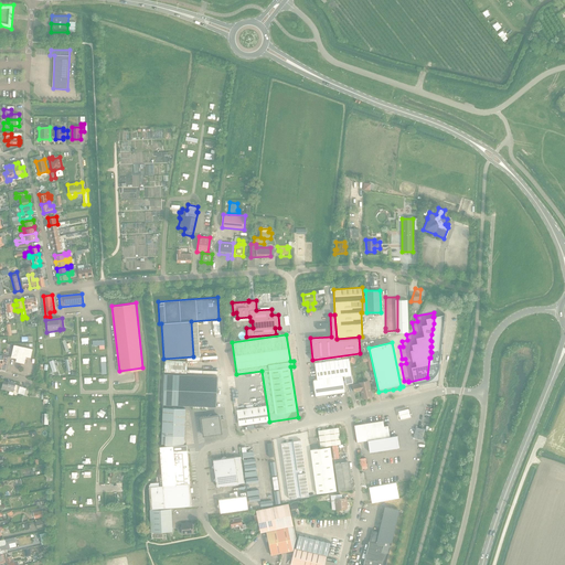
[(25,356),(31,358),(32,349),(13,344),(11,358),(17,359),(16,362),(24,363),(25,356)]
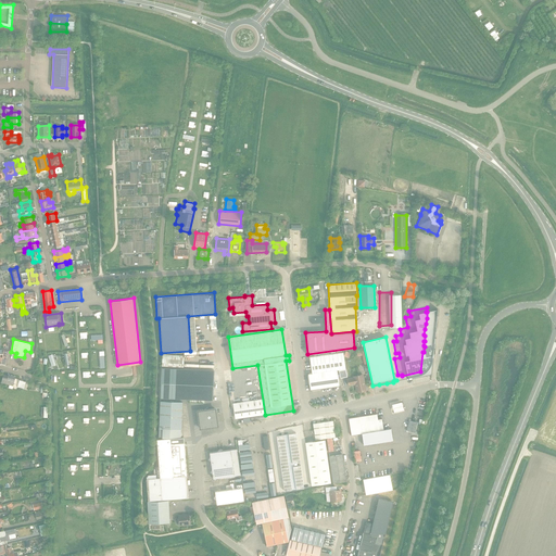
[(339,369),(345,368),(343,353),(310,357),(312,373),(339,369)]
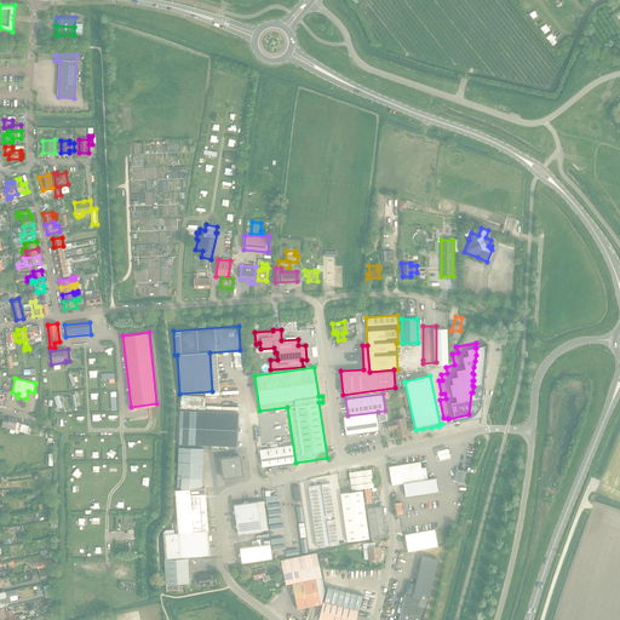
[(181,408),(205,409),(205,396),(181,395),(181,408)]
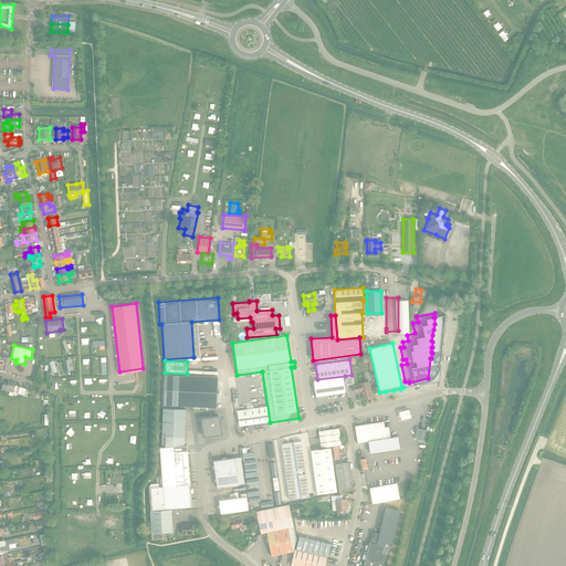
[(165,375),(164,405),(202,407),(217,407),(218,377),(165,375)]
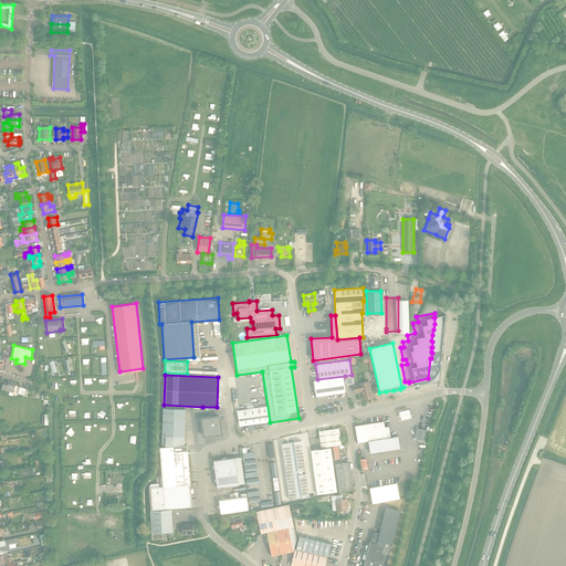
[(343,377),(345,376),(317,379),(317,380),(314,380),(316,397),(345,392),(343,377)]
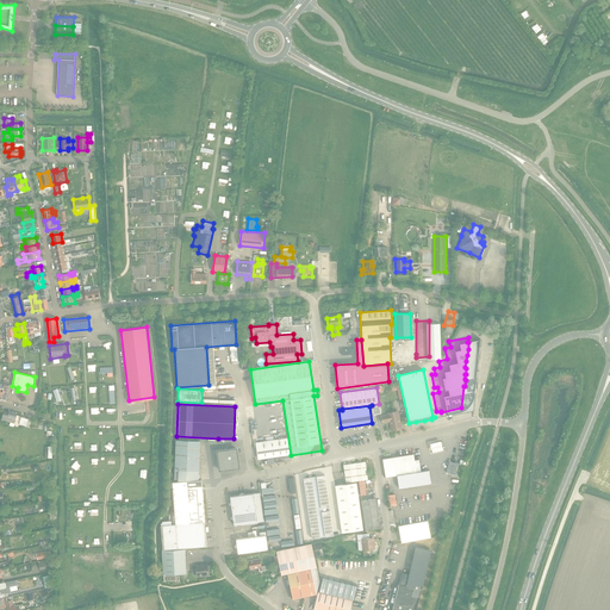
[(14,423),(17,414),(10,411),(8,412),(4,411),(1,421),(14,423)]
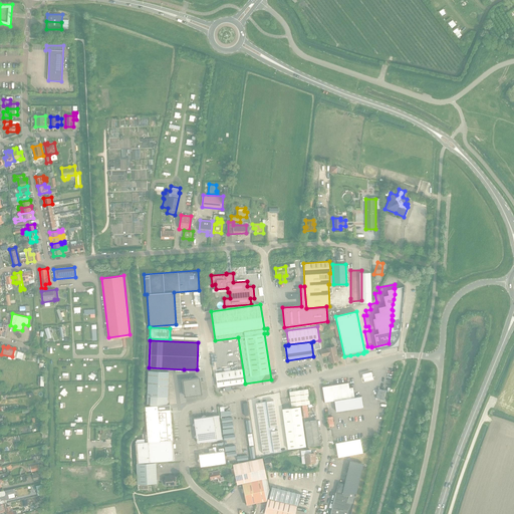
[(330,362),(338,360),(335,347),(321,350),(322,356),(329,354),(329,357),(330,362)]
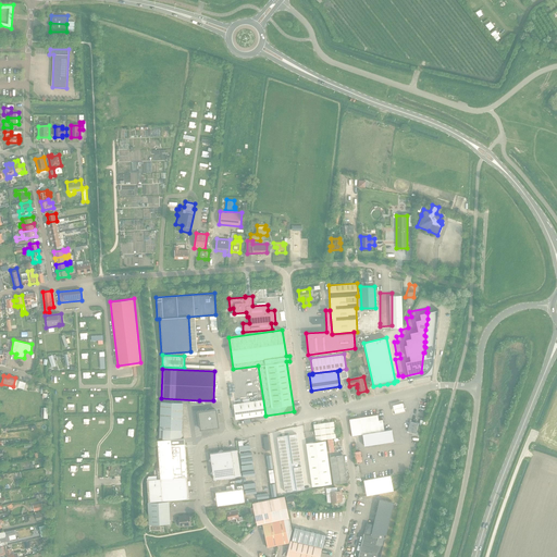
[(261,387),(235,391),(239,419),(265,416),(261,387)]
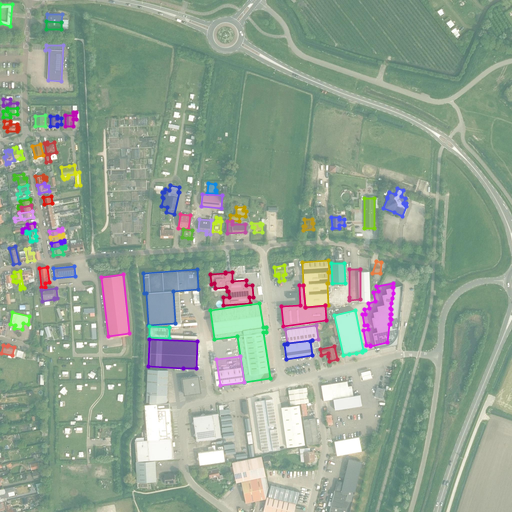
[(146,395),(146,402),(153,403),(153,395),(167,396),(168,370),(147,369),(146,395)]
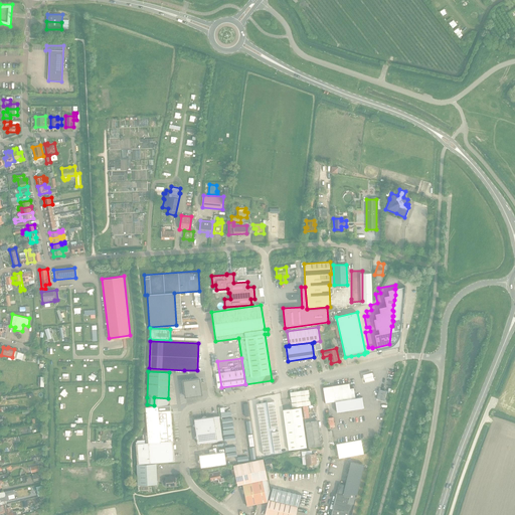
[(363,373),(365,381),(374,379),(372,371),(363,373)]
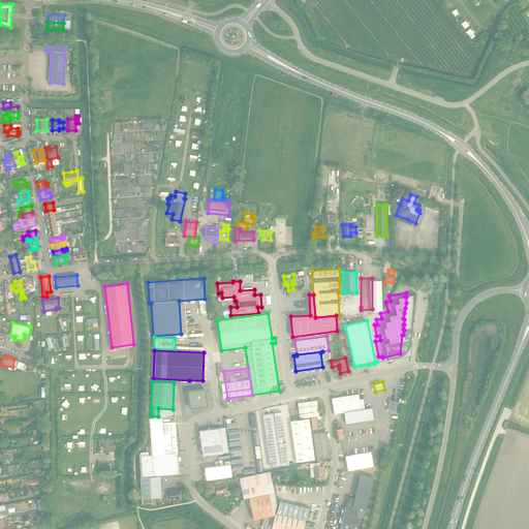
[(188,392),(190,408),(204,406),(207,403),(205,389),(188,392)]
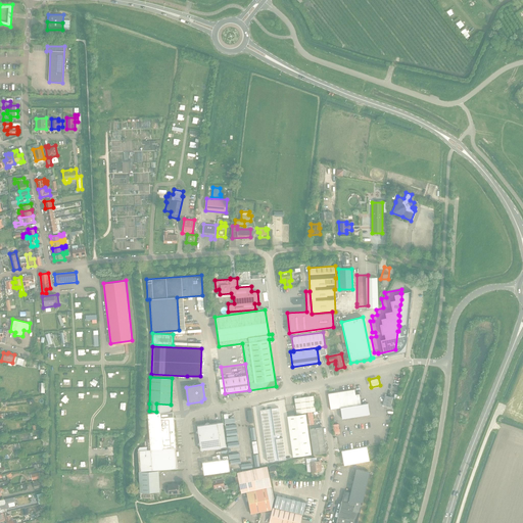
[(354,389),(328,393),(330,410),(340,409),(342,418),(369,415),(367,402),(361,403),(359,394),(355,394),(354,389)]
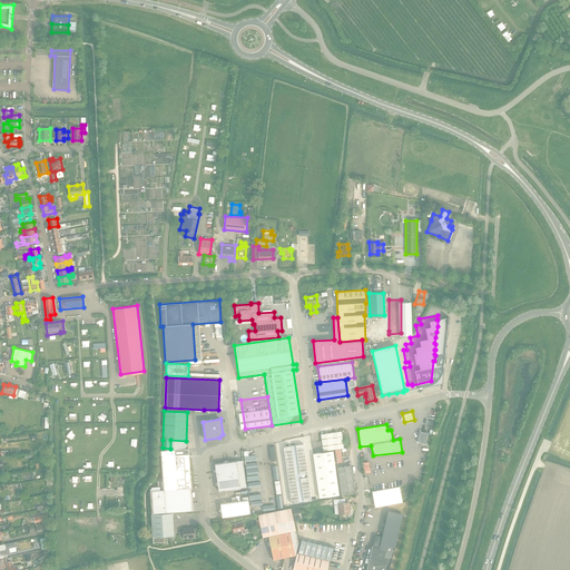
[(421,431),(418,442),(419,442),(425,444),(428,435),(428,432),(421,431)]
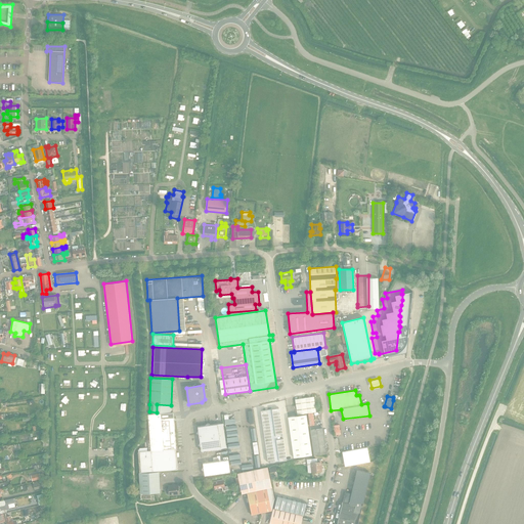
[(295,399),(297,415),(316,411),(314,397),(306,398),(295,399)]
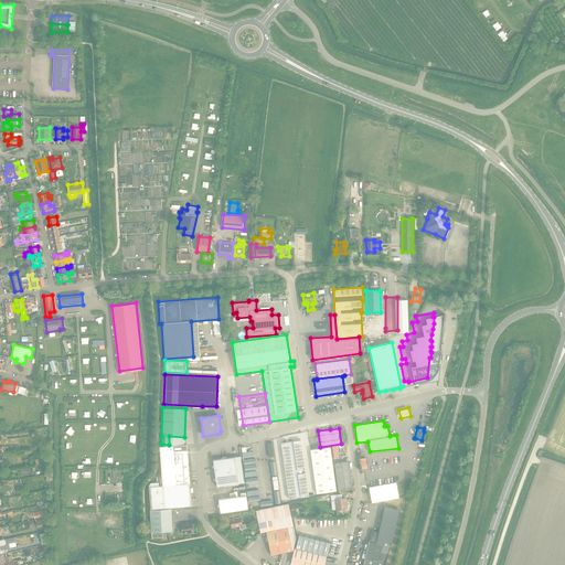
[(149,487),(150,509),(191,505),(190,483),(187,450),(187,445),(173,446),(159,447),(160,457),(162,486),(159,486),(159,482),(151,483),(149,486),(149,487)]
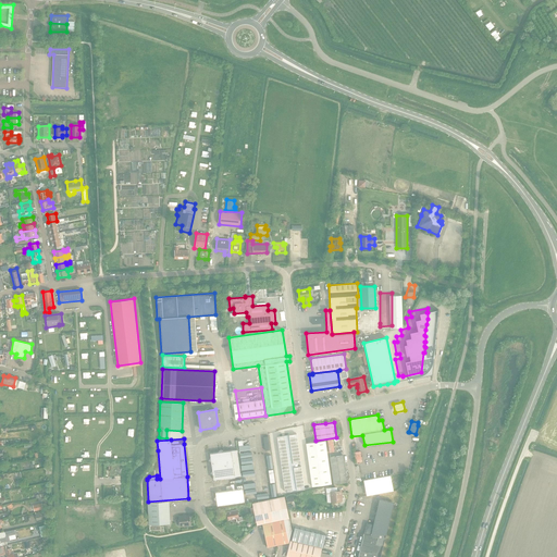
[(306,444),(312,487),(332,485),(325,441),(306,444)]
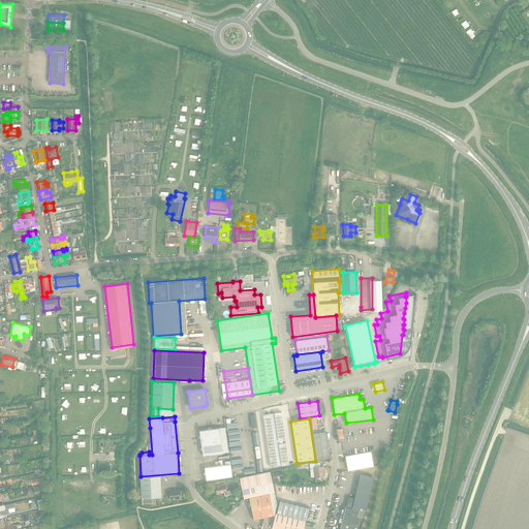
[(203,452),(203,456),(228,452),(225,428),(199,431),(199,435),(198,437),(200,439),(201,447),(199,449),(203,452)]
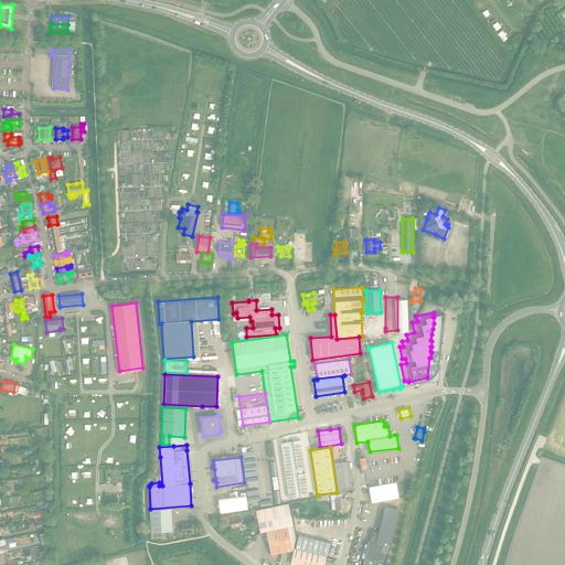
[(334,464),(338,491),(352,489),(348,461),(334,464)]
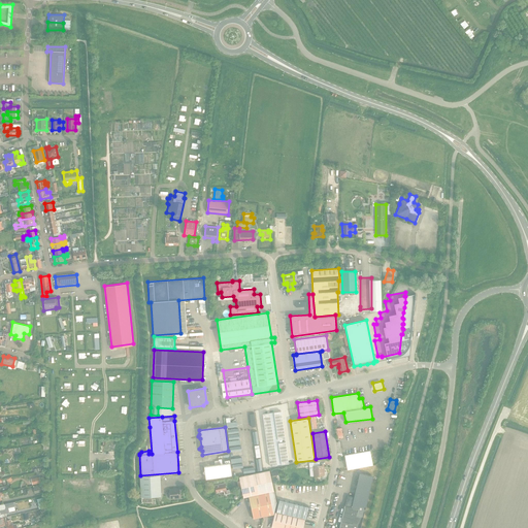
[(344,456),(348,469),(372,465),(370,451),(344,456)]
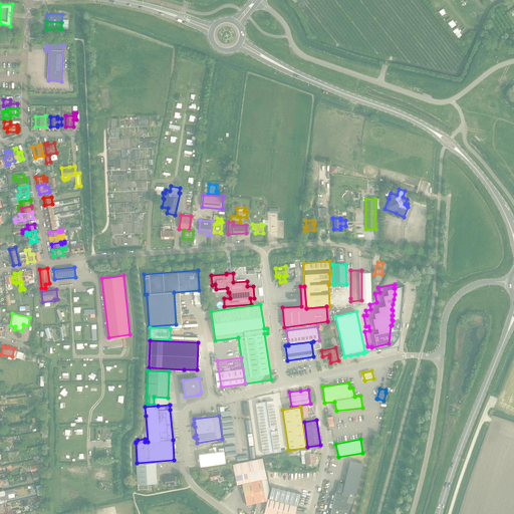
[(200,462),(201,467),(225,463),(224,451),(199,455),(199,459),(198,461),(200,462)]
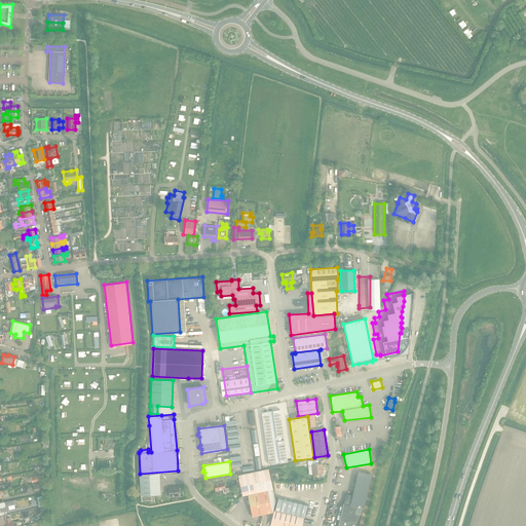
[(312,468),(313,475),(323,474),(322,464),(312,464),(312,465),(311,466),(311,468),(312,468)]
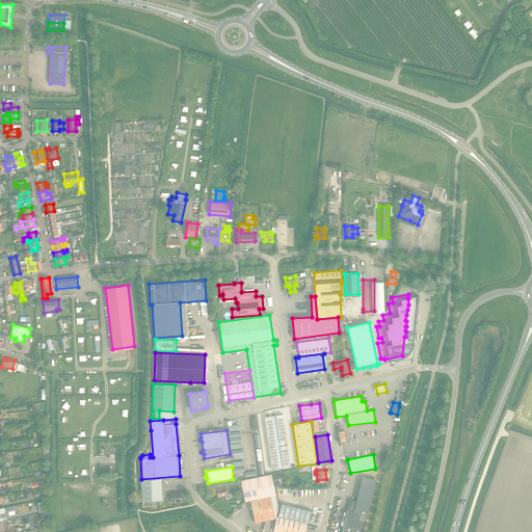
[(275,519),(278,506),(271,474),(241,481),(245,501),(250,500),(255,523),(275,519)]
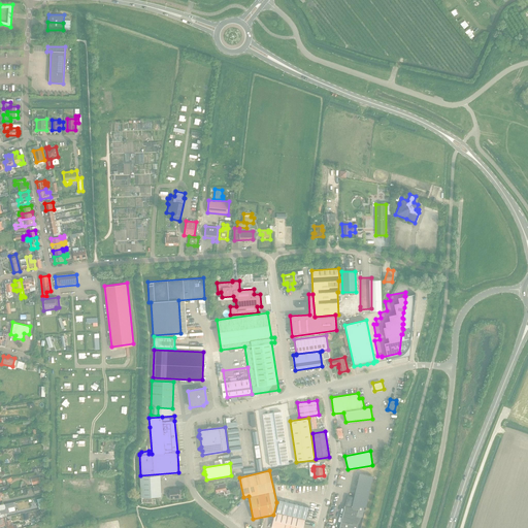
[(140,476),(141,497),(161,496),(160,475),(140,476)]
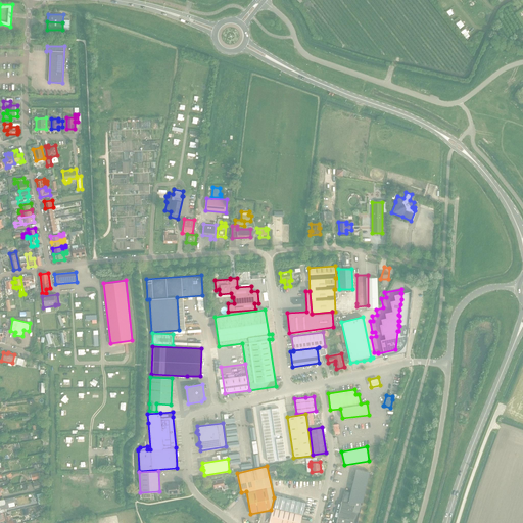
[(348,504),(343,502),(336,522),(357,522),(362,504),(363,505),(371,474),(357,471),(348,504)]
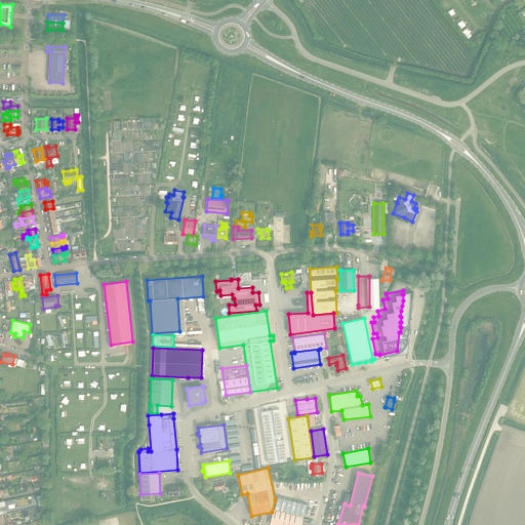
[(228,487),(225,488),(224,481),(213,483),(215,490),(223,488),(223,492),(229,490),(228,487)]
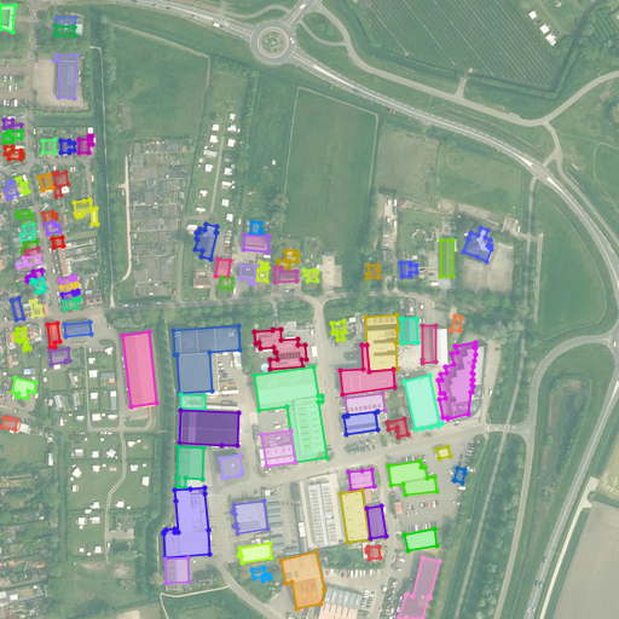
[(39,571),(40,579),(48,577),(48,576),(51,576),(50,568),(39,571)]
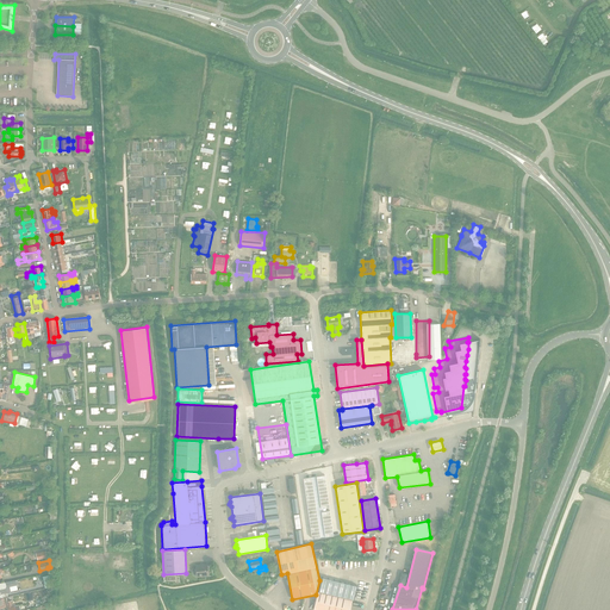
[(195,565),(197,577),(207,576),(207,565),(195,565)]
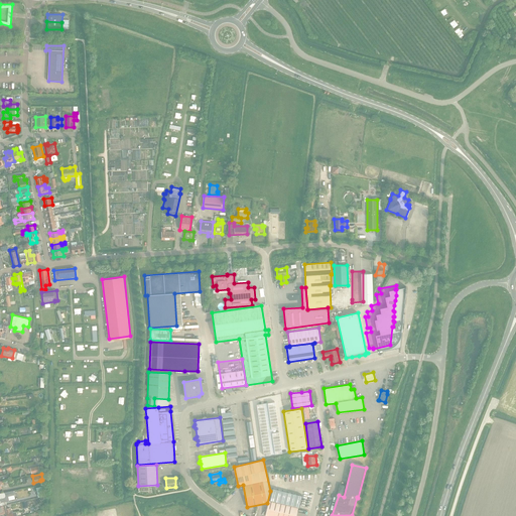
[(272,488),(270,500),(299,507),(302,495),(272,488)]
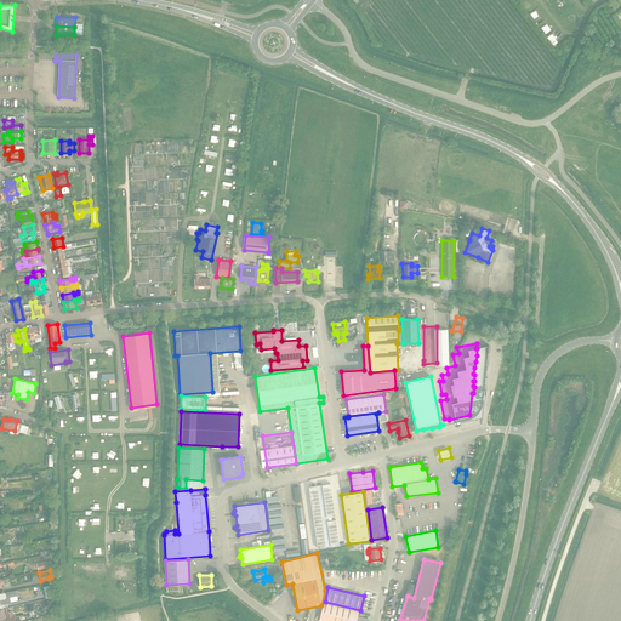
[(319,620),(320,620),(355,620),(359,611),(323,603),(319,620)]
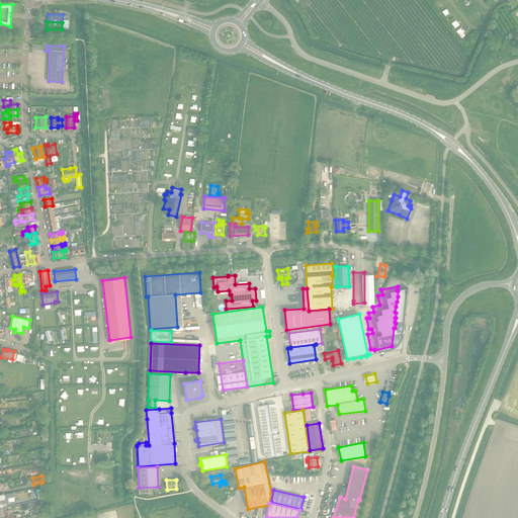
[(6,516),(11,515),(9,510),(6,511),(5,507),(0,508),(0,516),(5,515),(5,516),(6,516)]
